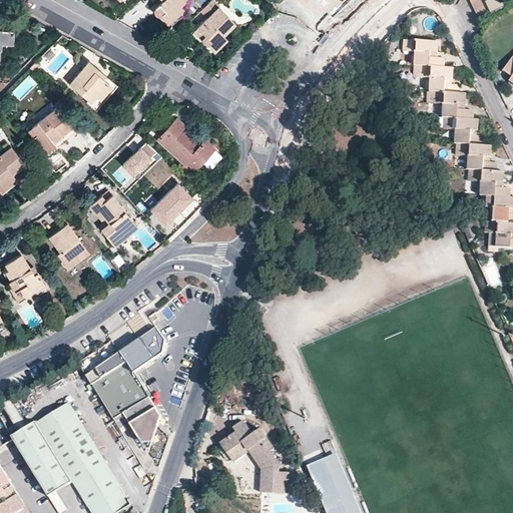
[(180,6),(185,2),(182,0),(162,0),(163,0),(154,10),(154,12),(155,15),(157,16),(160,17),(170,27),(185,12),(180,6)]
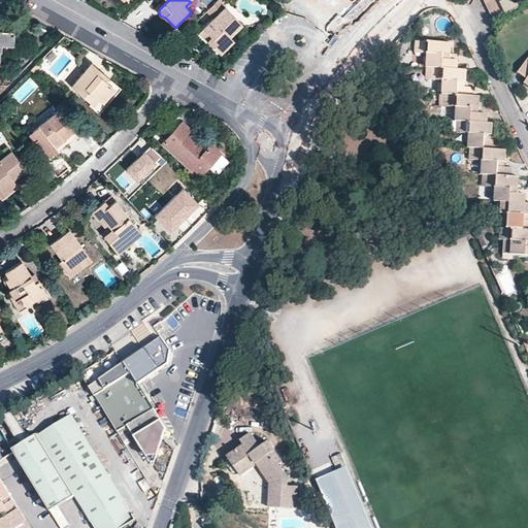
[(497,0),(485,0),(494,21),(506,15),(500,3),(497,0)]
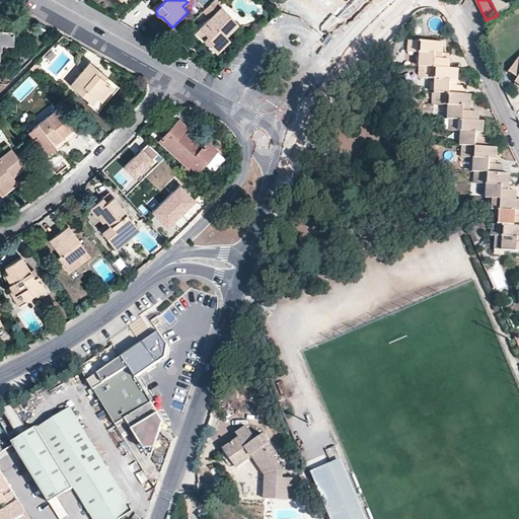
[(501,0),(499,0),(492,3),(498,15),(513,7),(511,4),(509,4),(502,1),(501,0)]
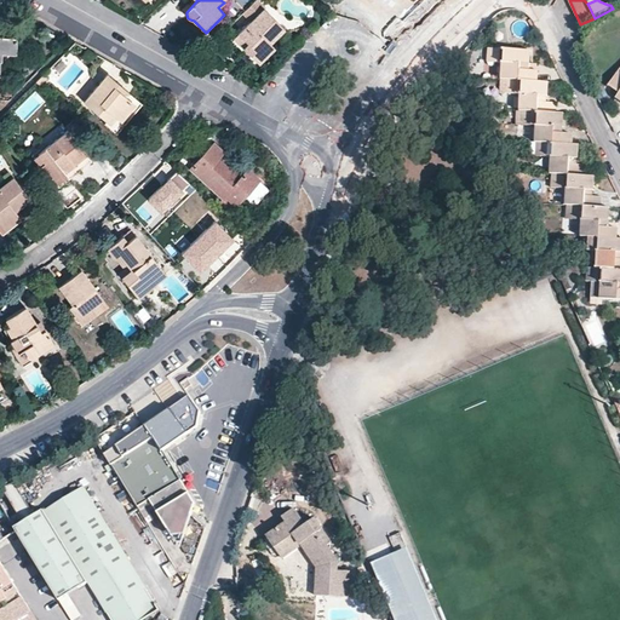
[(270,44),(285,28),(264,10),(257,1),(245,12),(253,21),(240,34),(250,44),(245,49),(254,58),(270,44)]
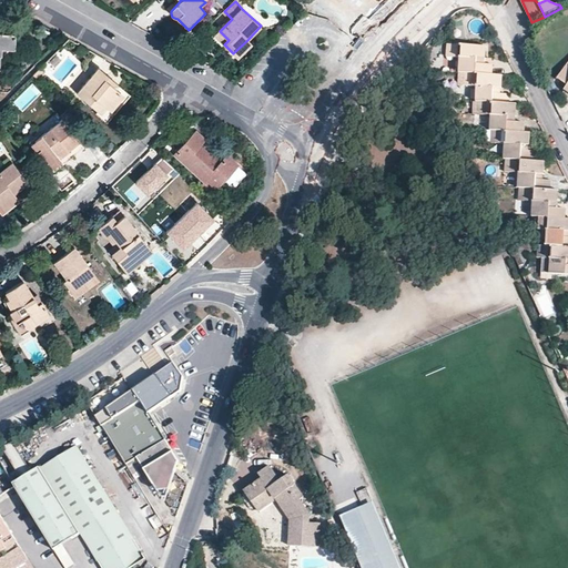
[(220,31),(215,36),(224,44),(229,40),(220,31)]
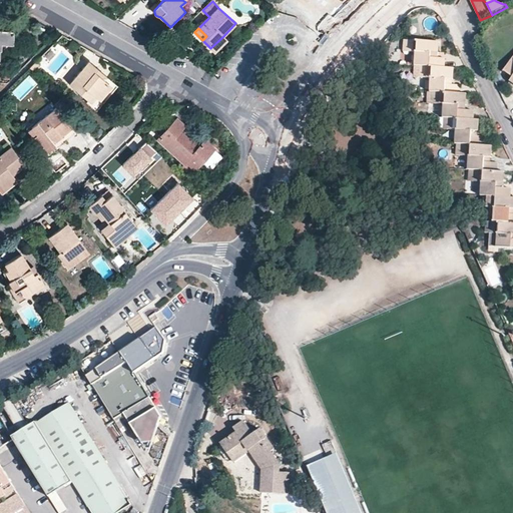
[(13,44),(14,32),(0,30),(0,53),(1,43),(13,44)]
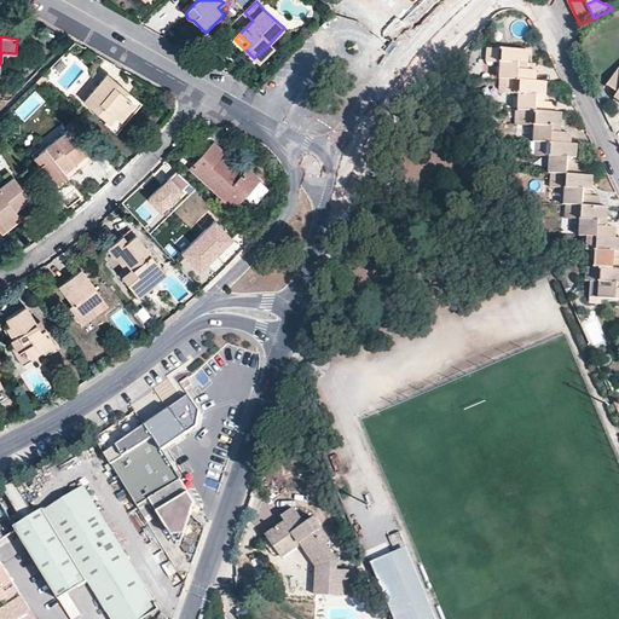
[(275,47),(270,44),(254,58),(259,63),(275,47)]
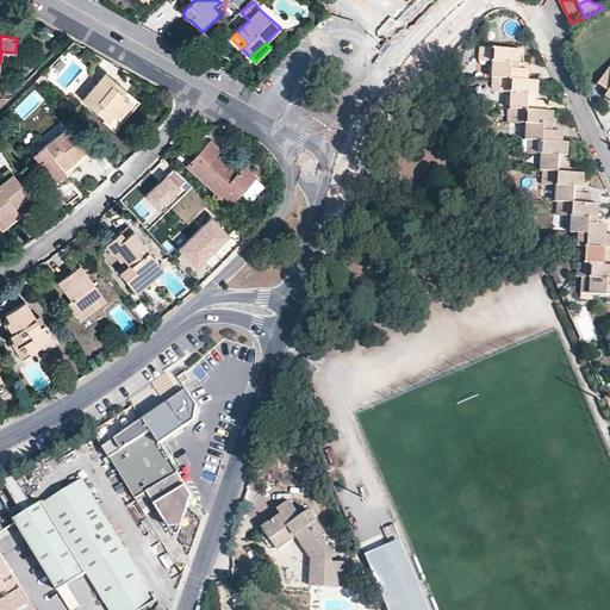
[(521,69),(521,50),(485,48),(484,61),(496,62),(495,78),(498,78),(502,78),(528,80),(529,69),(521,69)]
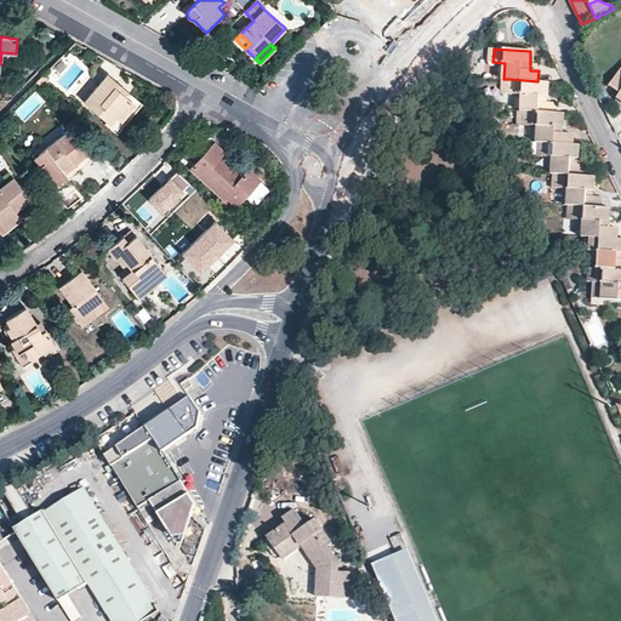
[(620,68),(610,85),(620,92),(619,97),(620,98),(620,68)]
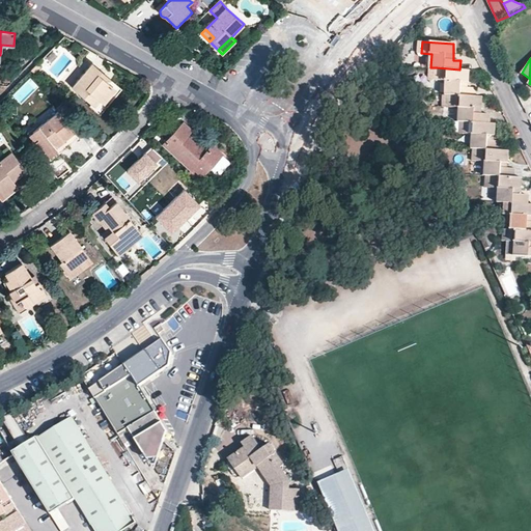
[(110,79),(92,64),(73,87),(91,104),(94,106),(100,101),(103,103),(115,89),(107,82),(110,79)]
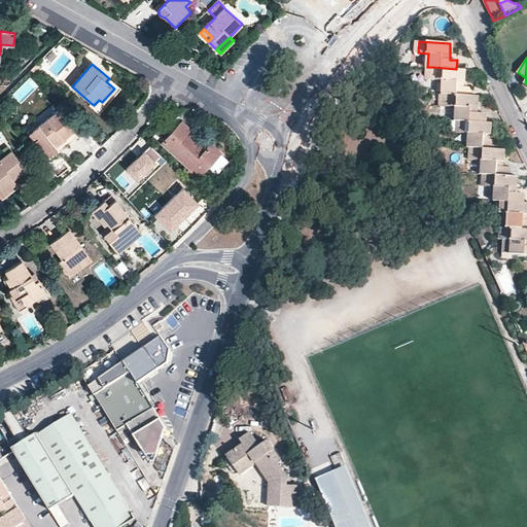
[(465,70),(456,69),(433,67),(433,79),(444,79),(443,94),(447,95),(471,96),(471,86),(465,86),(465,70)]
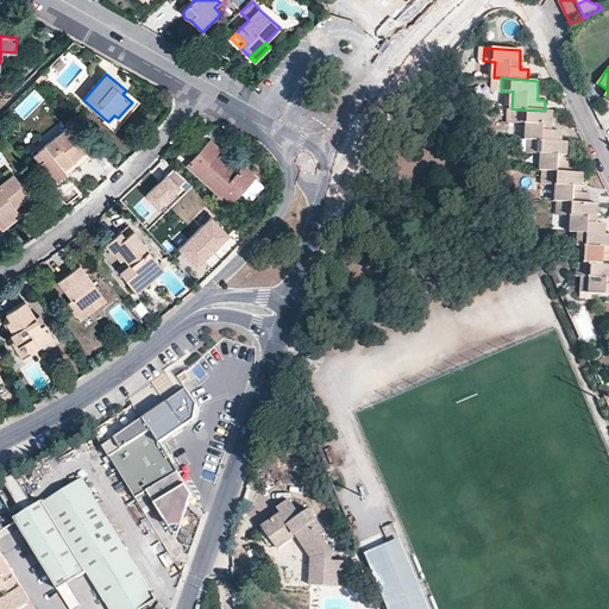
[(102,121),(114,132),(139,102),(126,90),(123,94),(132,102),(118,118),(114,115),(108,121),(105,119),(102,121)]
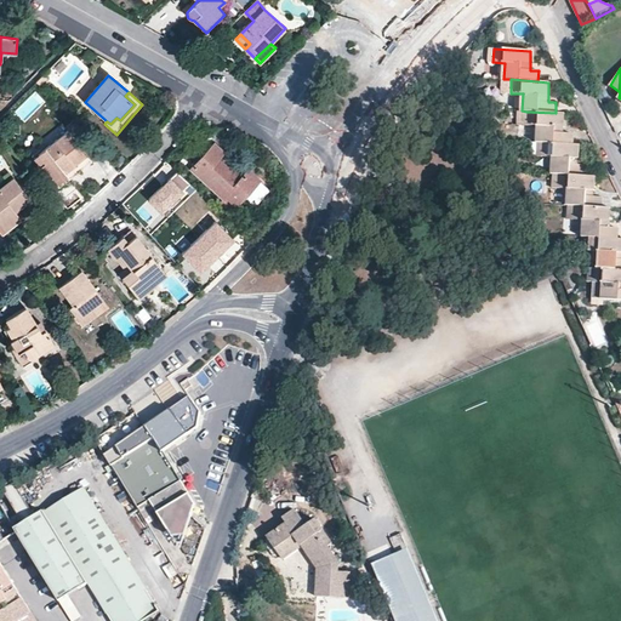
[(527,112),(525,125),(537,126),(537,142),(539,143),(543,143),(574,144),(574,135),(564,134),(564,114),(556,113),(527,112)]
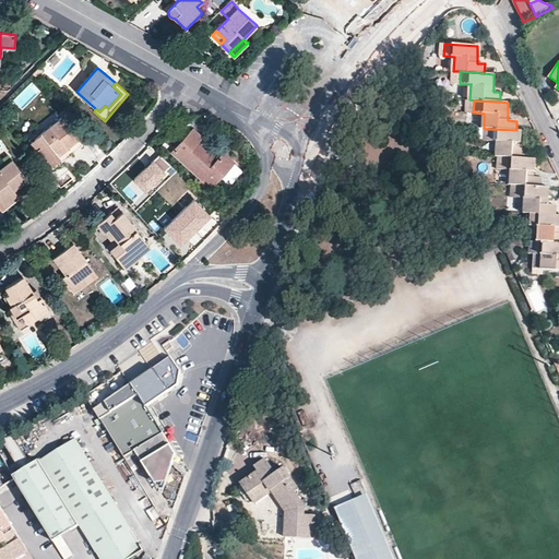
[(78,140),(61,119),(32,142),(49,166),(60,158),(58,155),(78,140)]
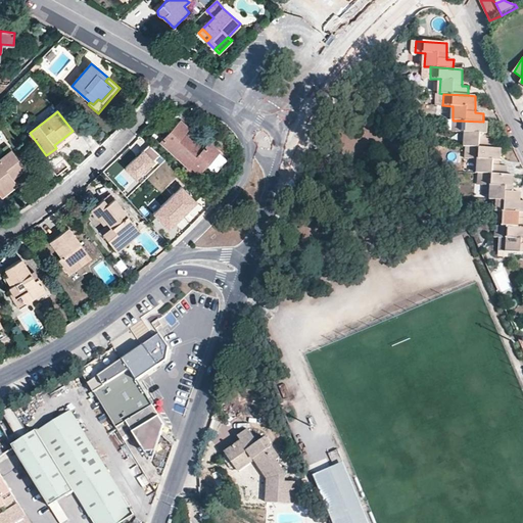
[(488,122),(483,122),(458,121),(457,131),(466,132),(466,146),(470,147),(493,148),(494,139),(487,138),(488,122)]
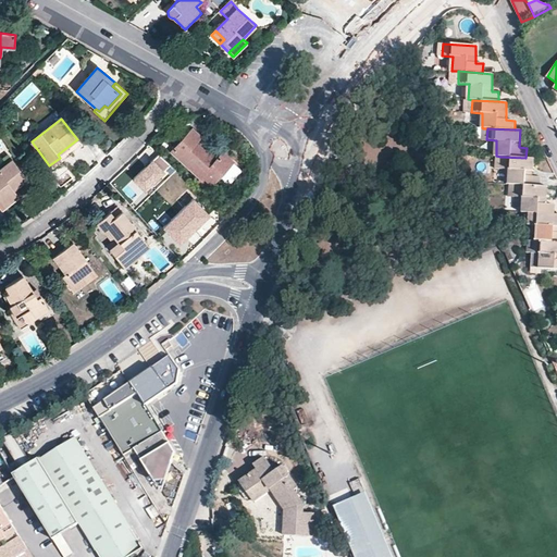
[(218,156),(214,160),(206,152),(195,143),(200,136),(193,130),(173,150),(201,177),(203,175),(212,183),(219,175),(233,161),(222,151),(218,156)]
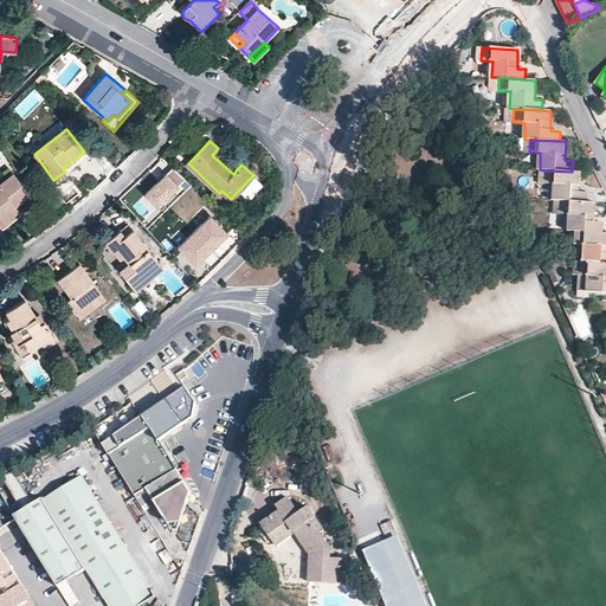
[(53,180),(57,184),(90,158),(84,152),(63,168),(65,172),(53,180)]
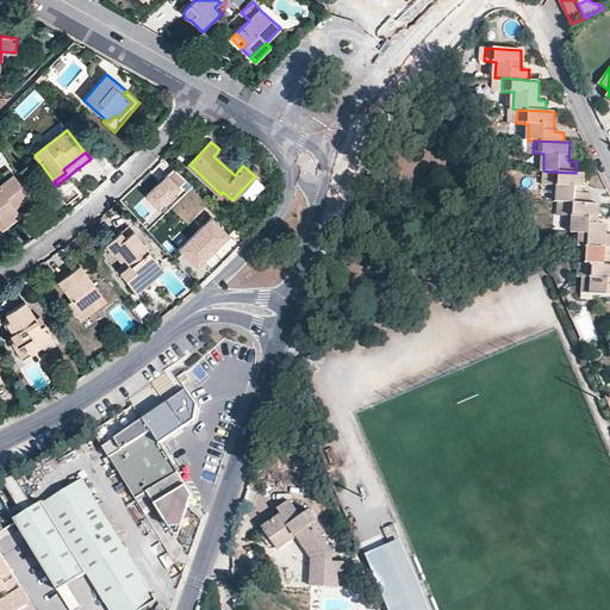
[(230,161),(225,167),(235,175),(238,170),(230,161)]
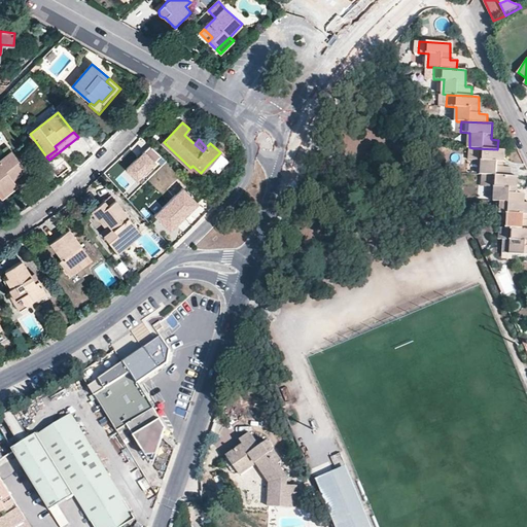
[(162,155),(150,145),(128,170),(139,180),(162,155)]
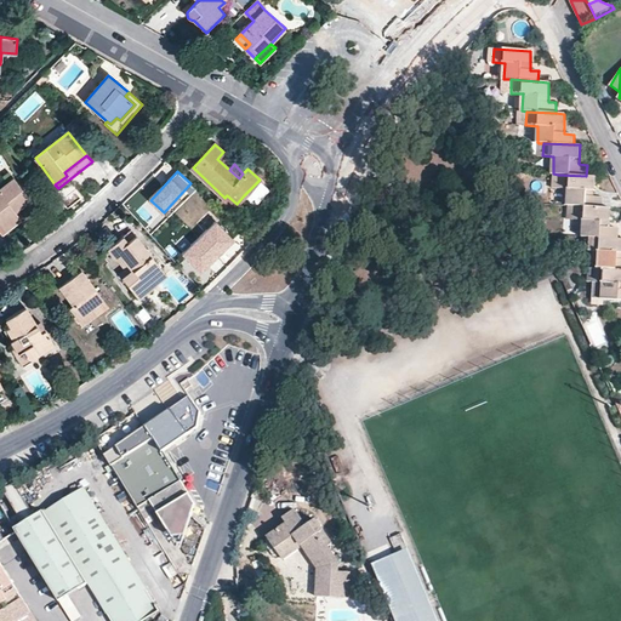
[(596,177),(586,176),(558,175),(557,187),(569,188),(568,205),(573,205),(602,208),(603,198),(594,195),(596,177)]
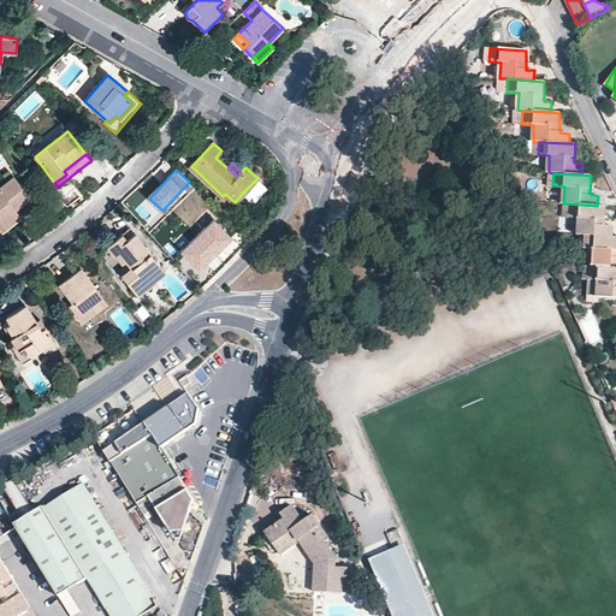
[(30,197),(13,177),(0,187),(0,220),(17,208),(30,197)]
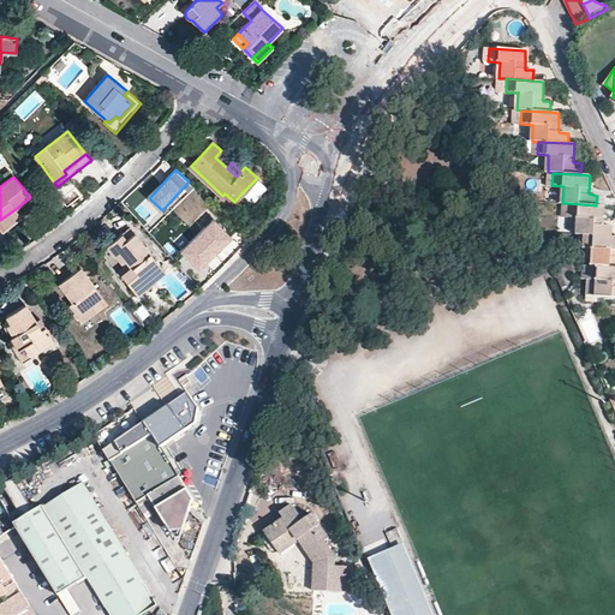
[(242,193),(248,198),(263,181),(257,178),(242,193)]
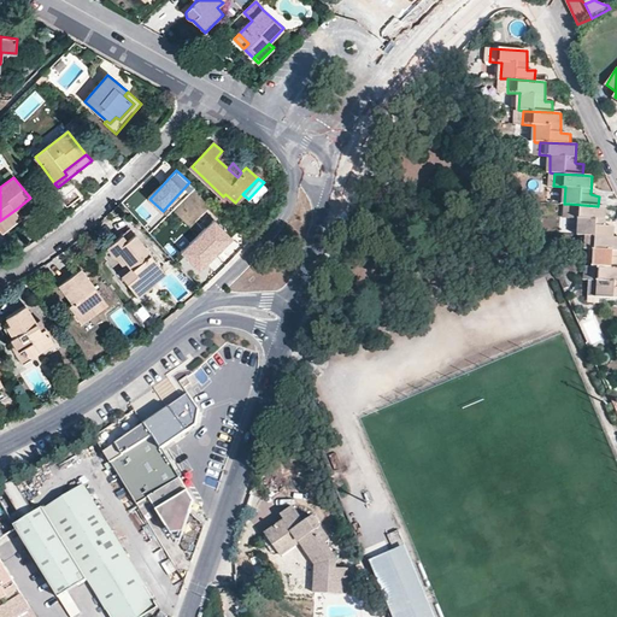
[(606,206),(598,206),(569,204),(569,217),(580,218),(579,235),(583,235),(613,238),(613,227),(606,227),(606,206)]
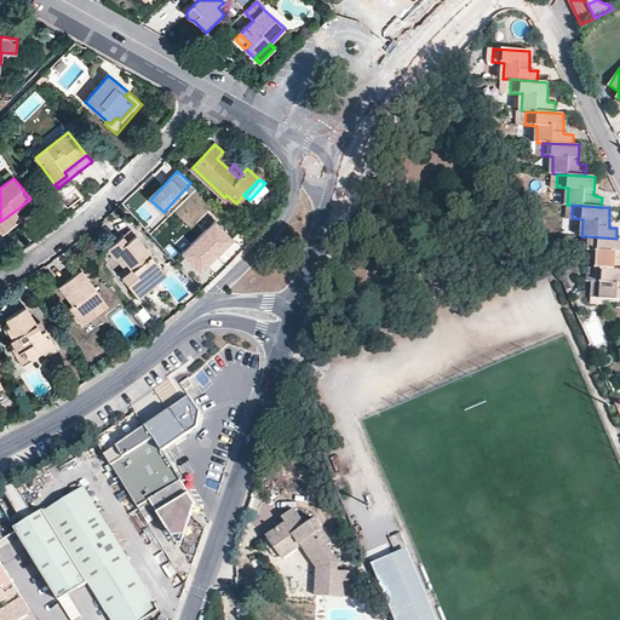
[(22,217),(17,210),(0,222),(0,230),(1,233),(22,217)]
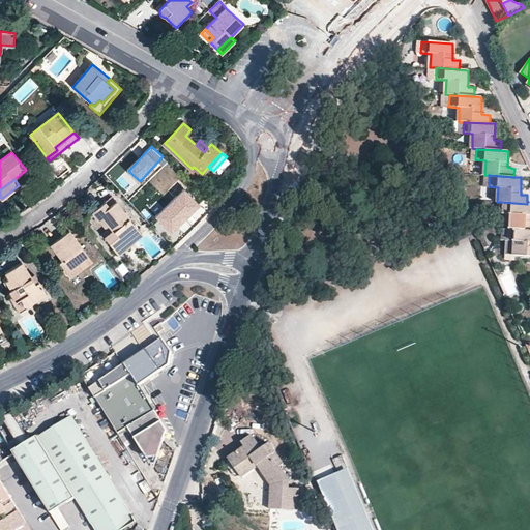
[(199,204),(184,188),(155,215),(170,231),(199,204)]
